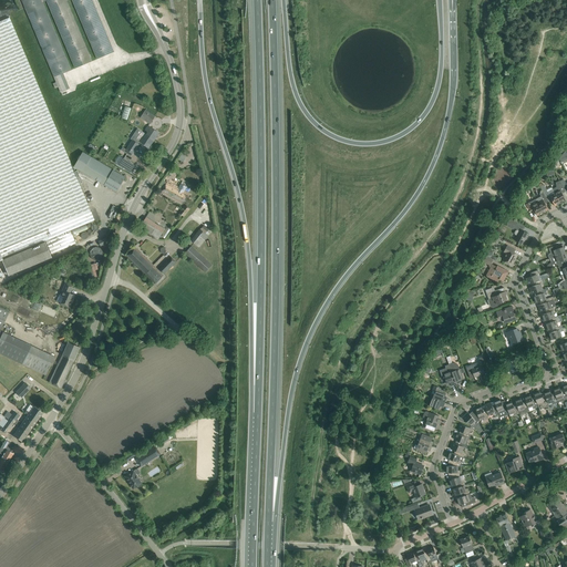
[(92,0),(21,0),(61,93),(71,89),(64,73),(71,70),(43,3),(47,1),(75,69),(93,61),(68,1),(69,0),(71,0),(96,60),(114,52),(92,0)]
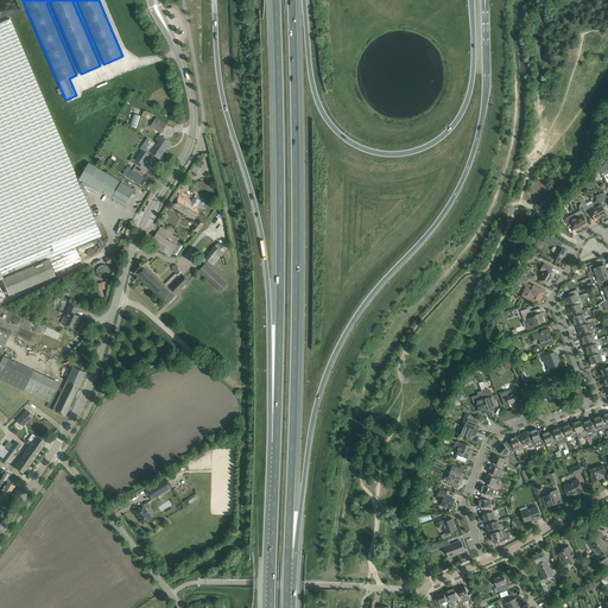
[(49,258),(55,272),(81,261),(75,247),(107,234),(102,223),(96,225),(10,19),(0,23),(0,278),(2,278),(49,258)]
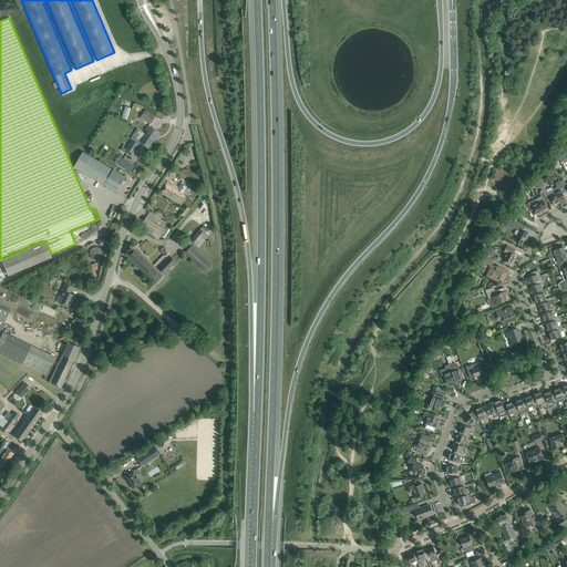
[(122,117),(127,120),(132,110),(125,107),(122,117)]
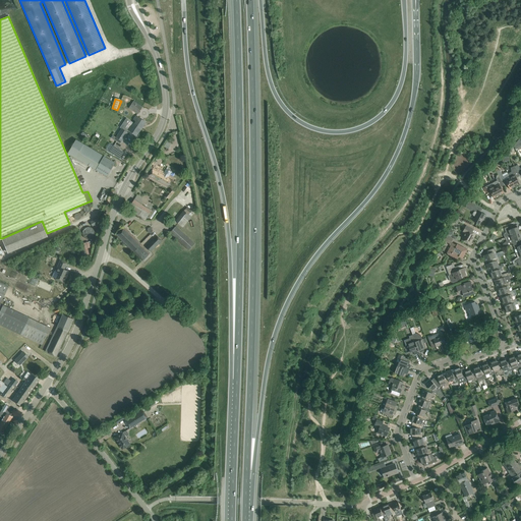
[(129,108),(138,114),(140,110),(132,104),(129,108)]
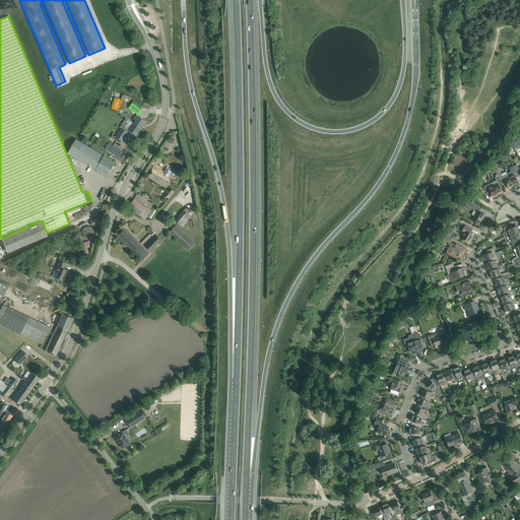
[(143,126),(145,122),(135,115),(133,119),(136,121),(134,123),(130,120),(125,127),(137,135),(142,127),(141,127),(142,126),(143,126)]
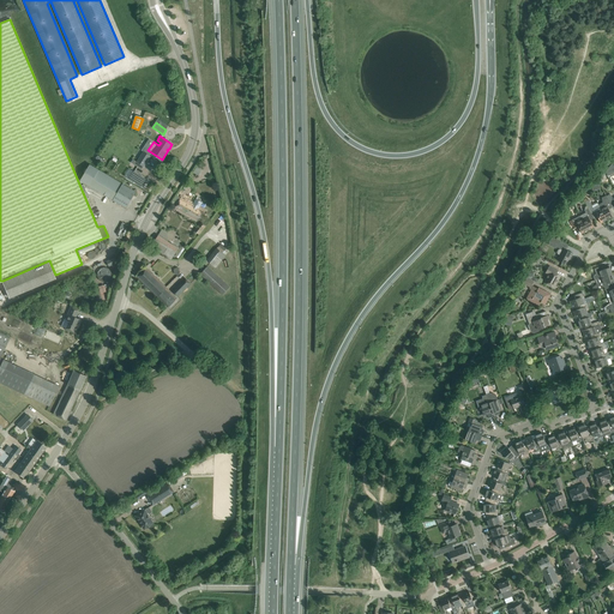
[(144,167),(150,156),(144,151),(137,162),(144,167)]
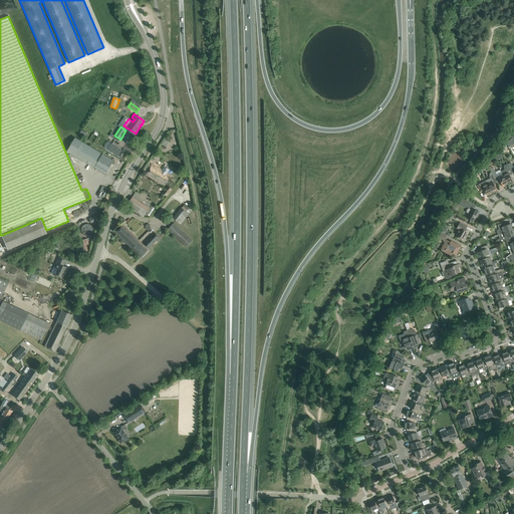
[(101,172),(105,174),(113,161),(109,158),(75,138),(67,151),(101,172)]
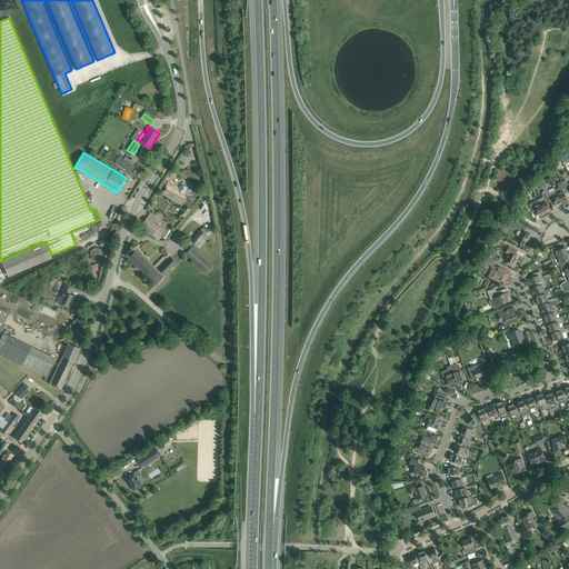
[(120,157),(116,163),(119,166),(130,173),(136,166),(123,159),(120,157)]
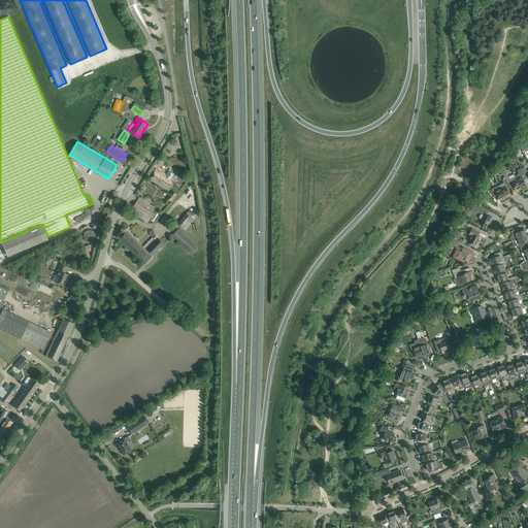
[(521,168),(518,170),(518,174),(515,175),(517,180),(522,189),(527,187),(524,180),(527,179),(524,174),(523,172),(524,172),(522,169),(521,168)]
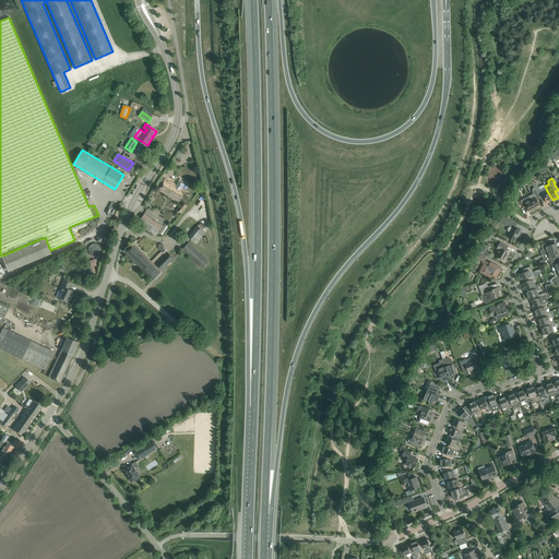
[(183,185),(178,181),(176,186),(165,179),(159,189),(181,201),(187,192),(181,189),(183,185)]
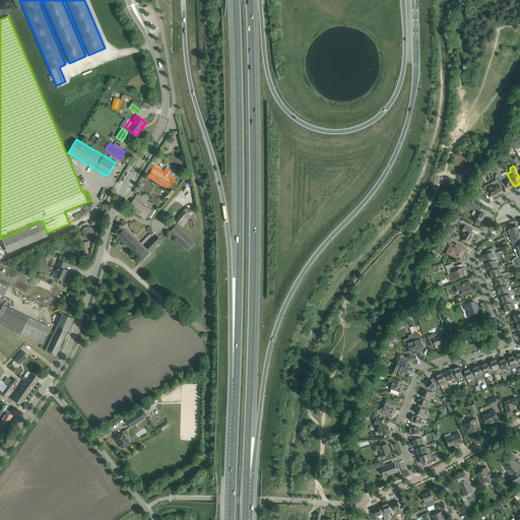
[(509,189),(514,186),(509,178),(507,173),(502,176),(499,170),(496,171),(498,176),(499,176),(501,180),(504,179),(509,189)]
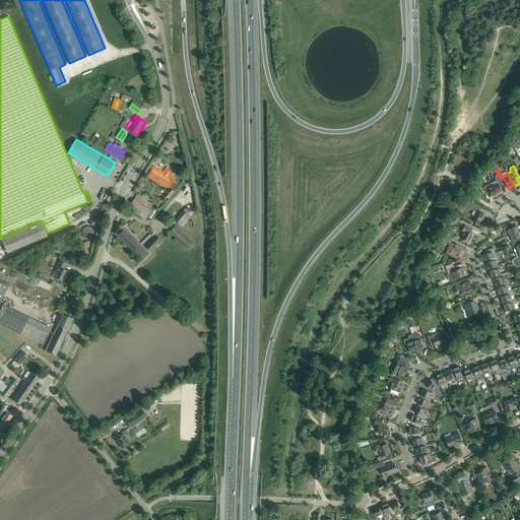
[(499,176),(498,176),(495,178),(497,180),(492,183),(498,195),(503,192),(498,182),(501,180),(499,176)]
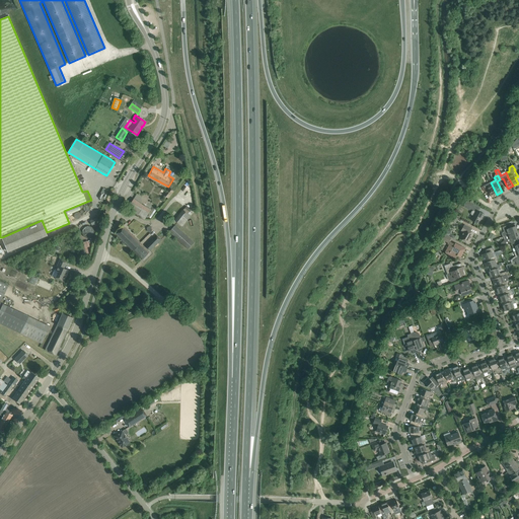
[(486,194),(486,193),(489,191),(492,198),(497,195),(491,182),(486,184),(482,187),(486,194)]
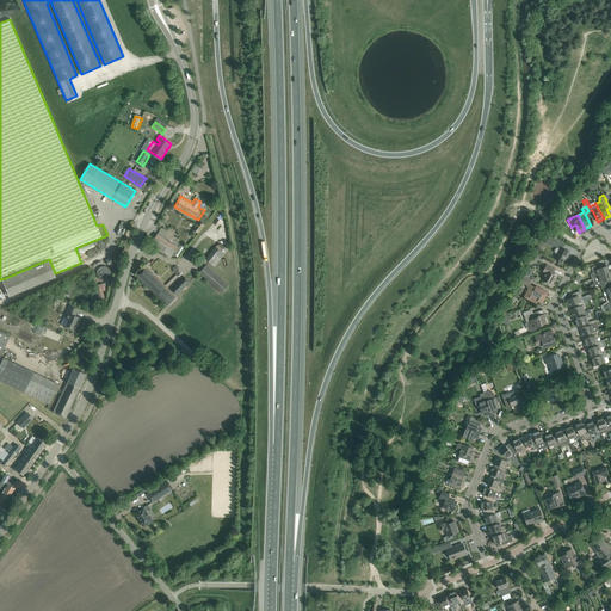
[(118,236),(121,238),(128,224),(122,221),(116,233),(119,234),(118,236)]
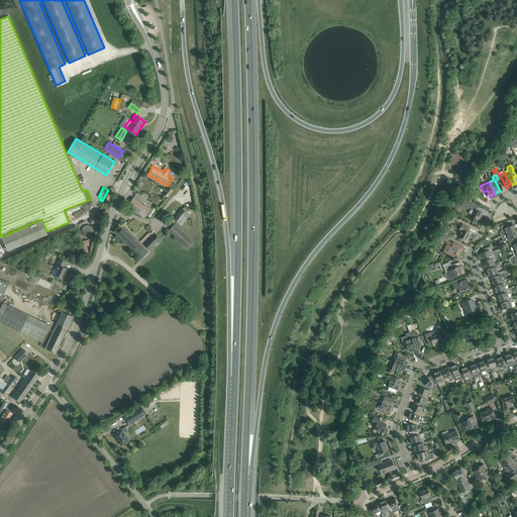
[(168,199),(174,191),(169,187),(164,194),(165,195),(164,197),(166,198),(166,197),(168,199)]
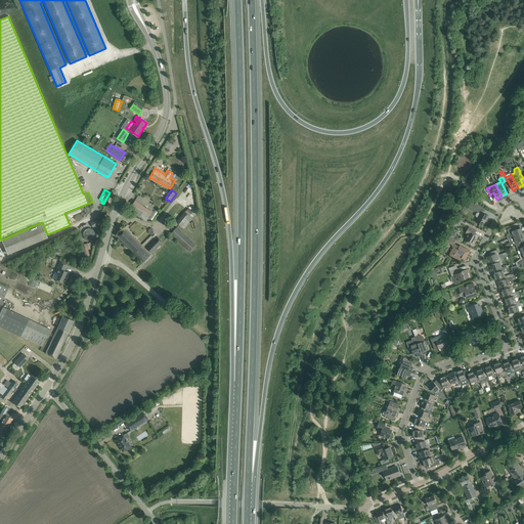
[(153,213),(135,201),(129,210),(146,222),(153,213)]
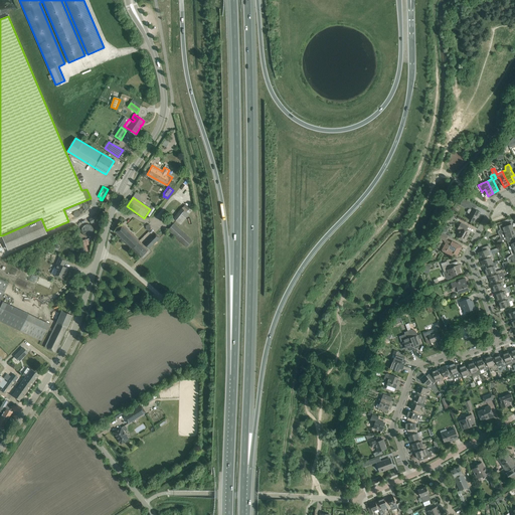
[(173,218),(181,225),(189,214),(182,208),(173,218)]
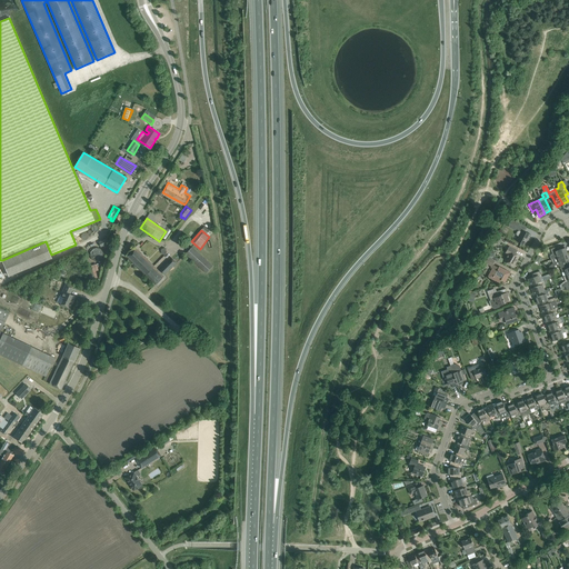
[(516,233),(517,236),(518,237),(516,241),(525,246),(530,235),(521,230),(521,231),(519,231),(517,231),(516,233)]
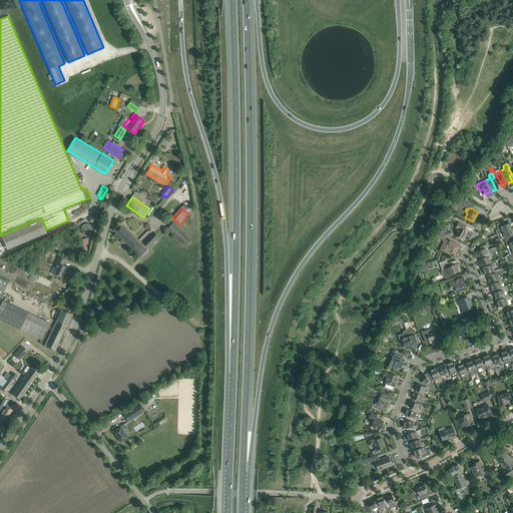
[(444,217),(449,220),(450,220),(453,215),(447,212),(444,217)]
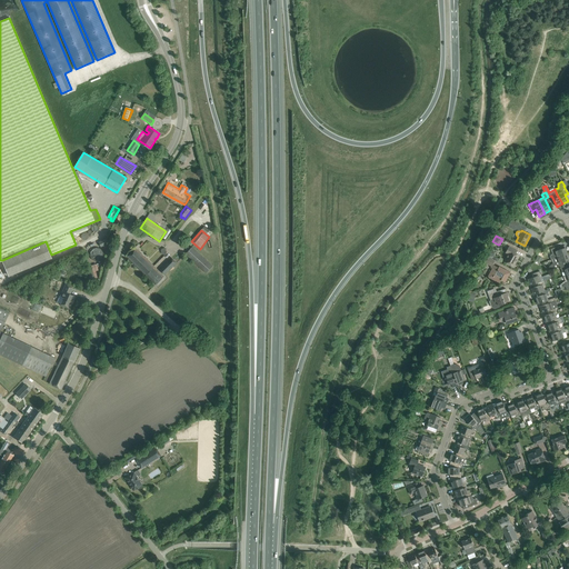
[(51,259),(45,242),(1,261),(8,277),(51,259)]
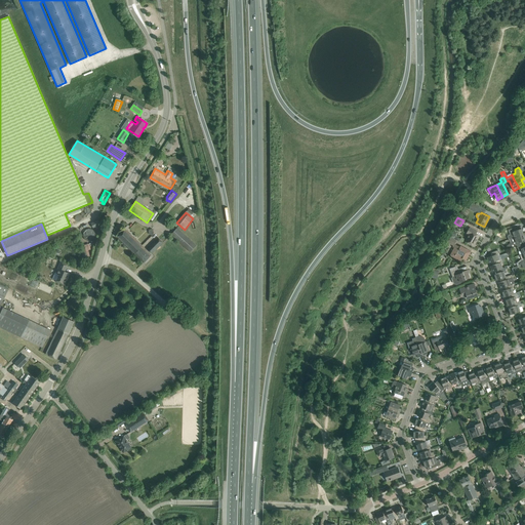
[(82,234),(89,242),(96,235),(89,228),(82,234)]
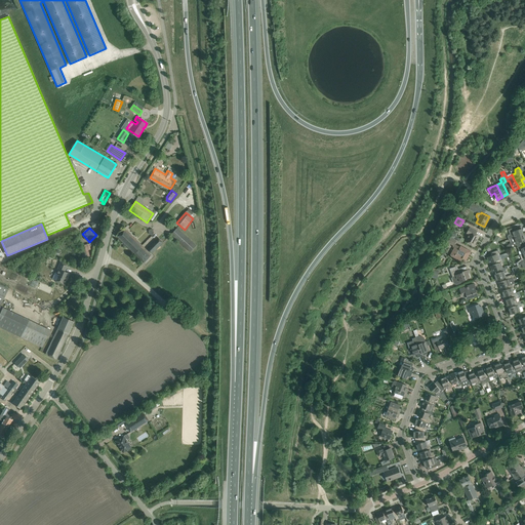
[(125,228),(117,236),(134,253),(144,263),(147,259),(152,254),(143,245),(125,228)]
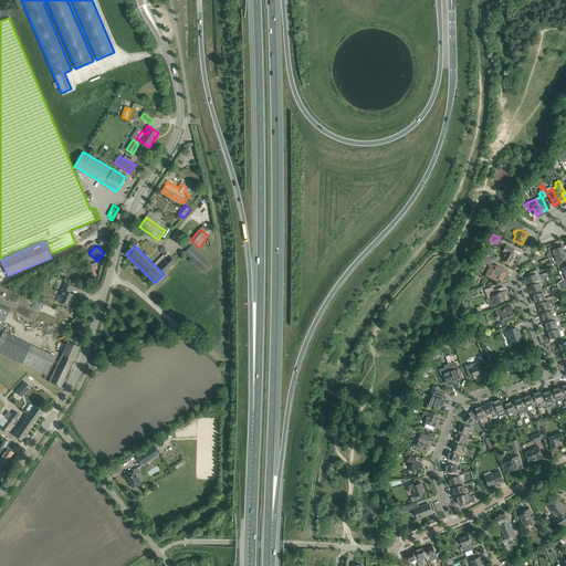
[(205,272),(212,264),(191,245),(184,253),(205,272)]
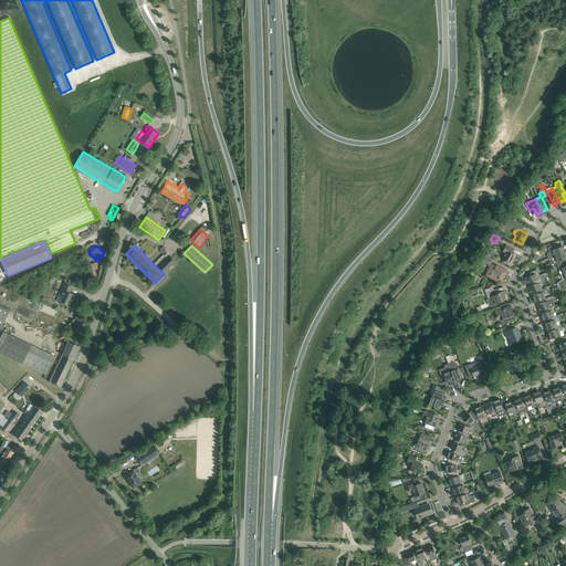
[(506,245),(503,252),(505,253),(502,260),(511,265),(516,254),(514,253),(515,250),(506,245)]
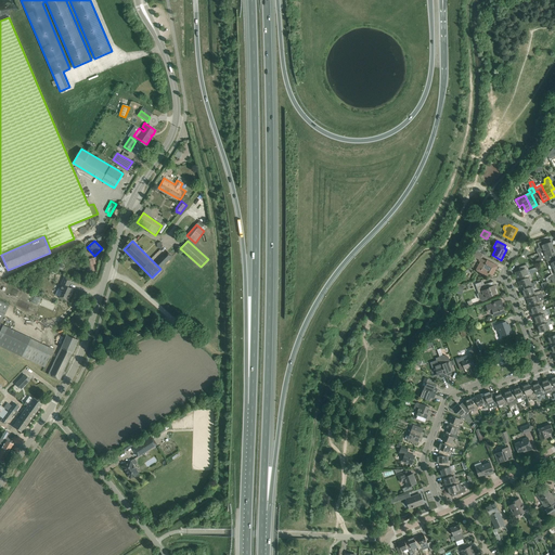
[(552,242),(544,244),(543,241),(538,243),(539,248),(541,247),(543,252),(553,247),(552,242)]
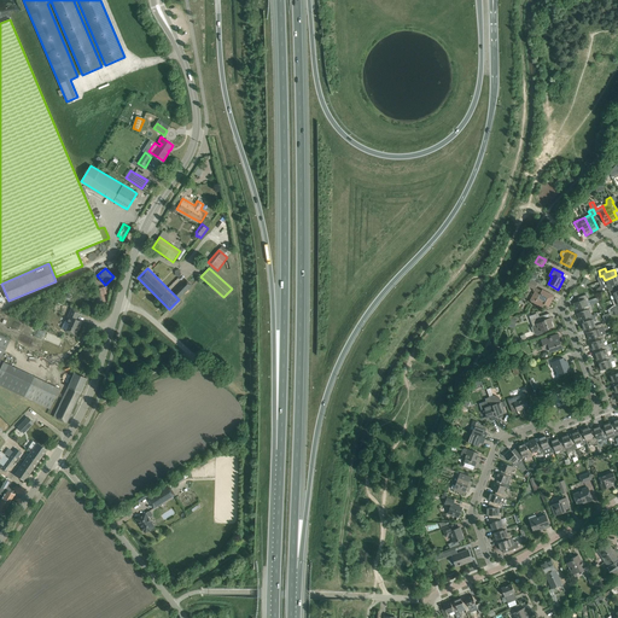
[(605,280),(606,284),(604,285),(606,291),(610,290),(612,289),(611,285),(617,281),(617,280),(616,275),(605,280)]
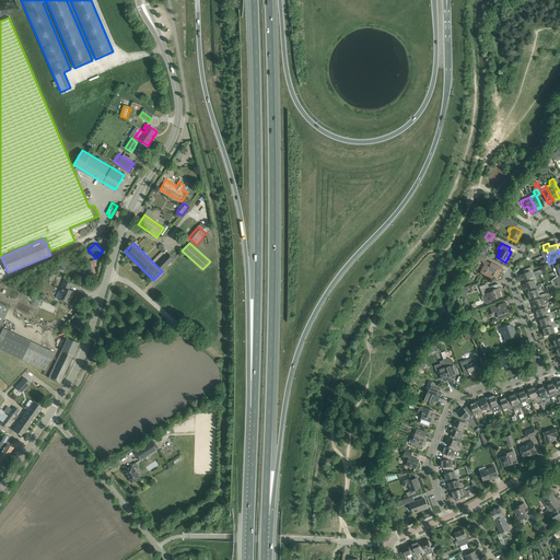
[(168,253),(156,265),(165,275),(170,270),(166,267),(174,259),(168,253)]
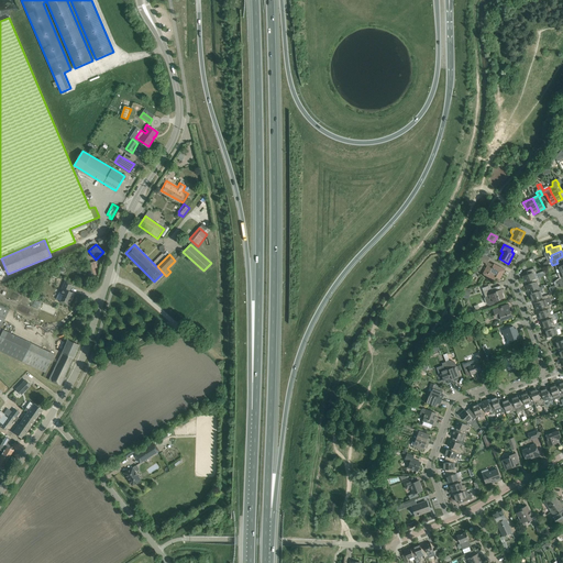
[(505,269),(500,267),(494,264),(494,265),(487,262),(489,257),(482,254),(478,260),(486,264),(485,265),(487,266),(483,274),(494,280),(496,277),(499,279),(505,269)]
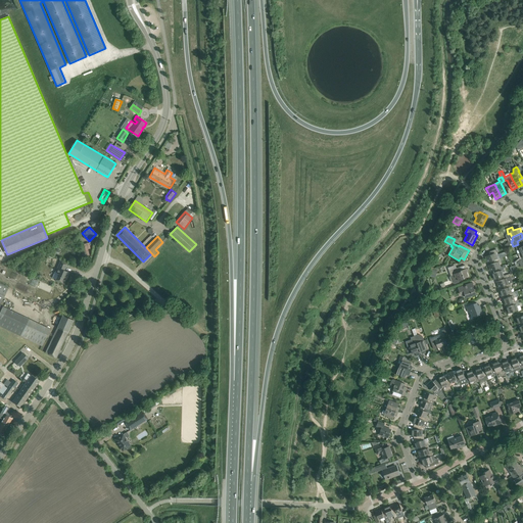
[(496,249),(490,251),(491,254),(485,256),(487,263),(493,260),(493,259),(497,258),(496,255),(498,254),(496,249)]
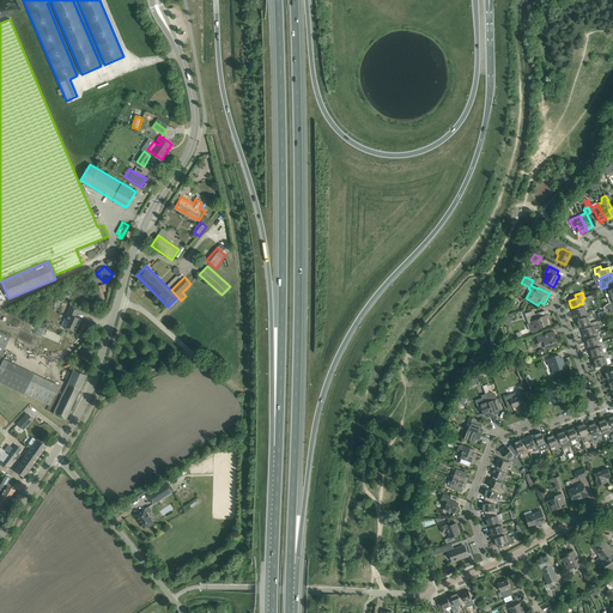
[(580,308),(572,311),(575,317),(582,315),(587,313),(586,309),(588,308),(586,302),(583,303),(578,304),(578,305),(580,308)]
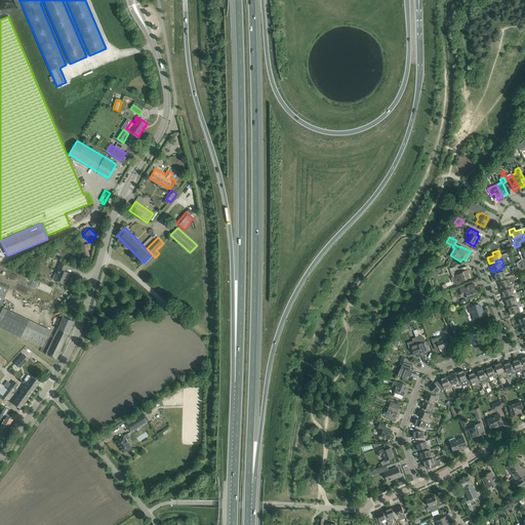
[(54,273),(52,279),(55,281),(59,282),(64,284),(66,280),(67,277),(69,274),(66,273),(64,272),(67,265),(62,263),(61,263),(55,274),(54,273)]
